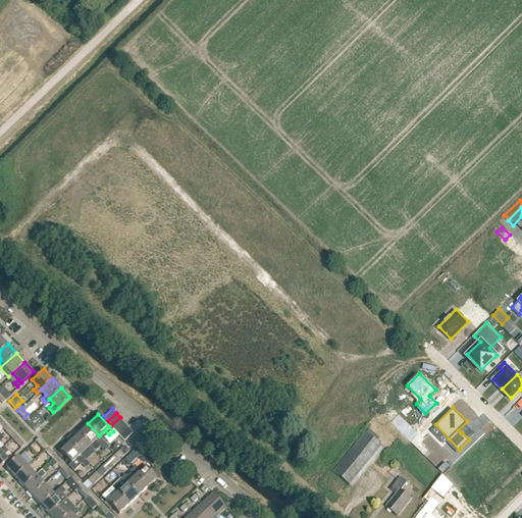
[(33,426),(36,423),(30,416),(27,419),(33,426)]
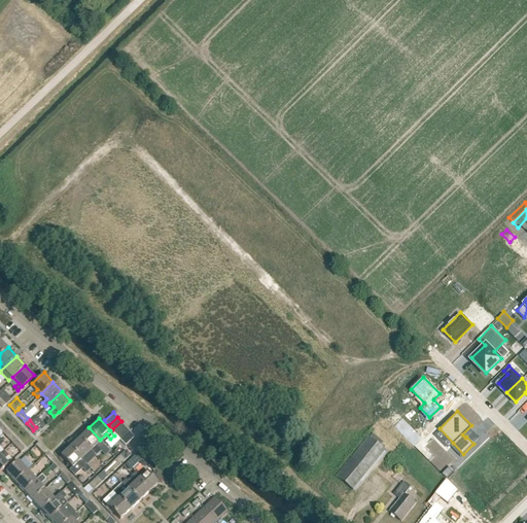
[(116,434),(126,425),(121,421),(112,429),(116,434)]
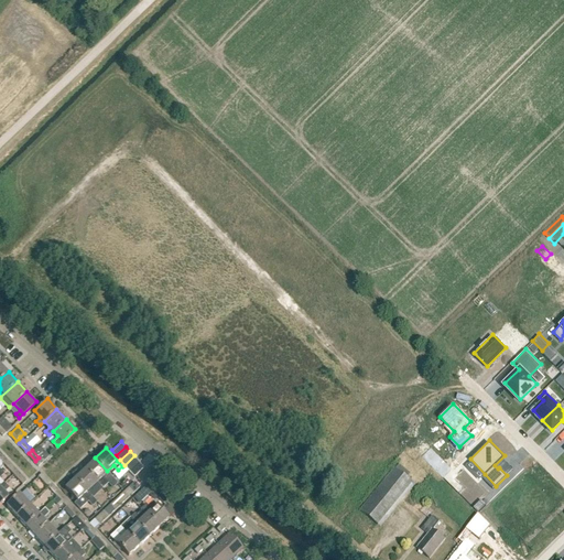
[(130,470),(139,461),(134,455),(125,465),(130,470)]
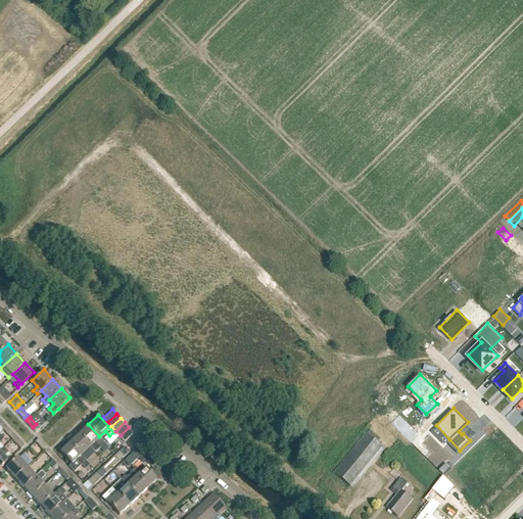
[(109,446),(99,436),(88,424),(79,432),(90,444),(96,439),(105,450),(109,446)]
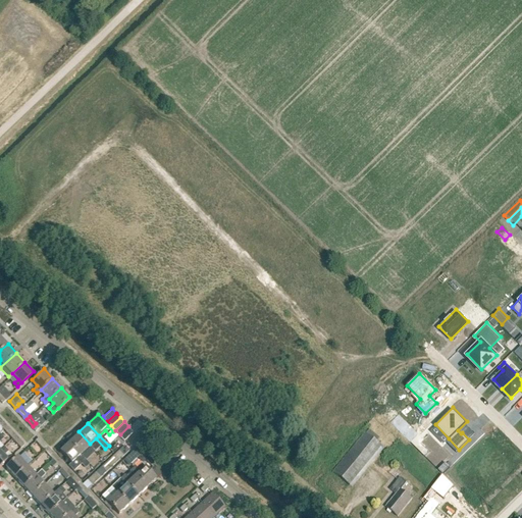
[(12,436),(15,432),(9,426),(6,429),(12,436)]
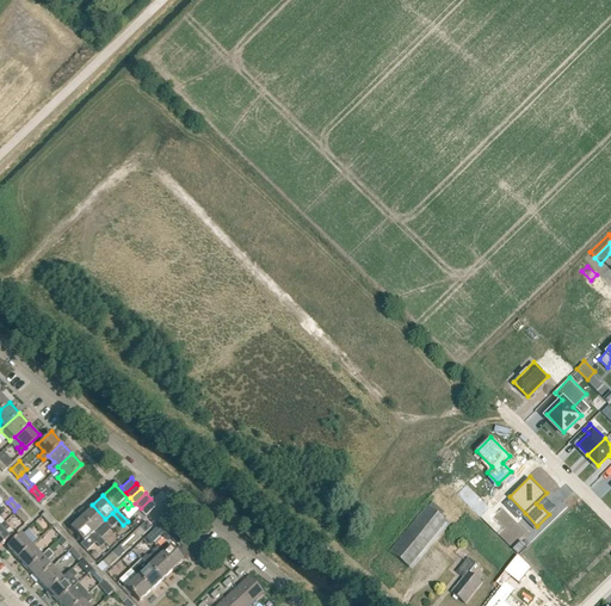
[(150,499),(141,508),(146,513),(155,504),(150,499)]
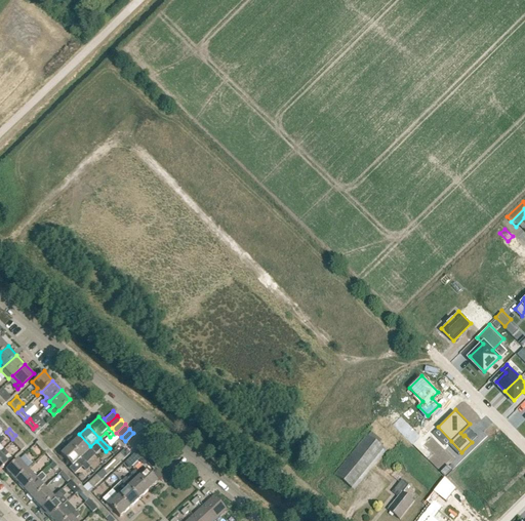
[(351,485),(382,445),(367,432),(334,472),(351,485)]
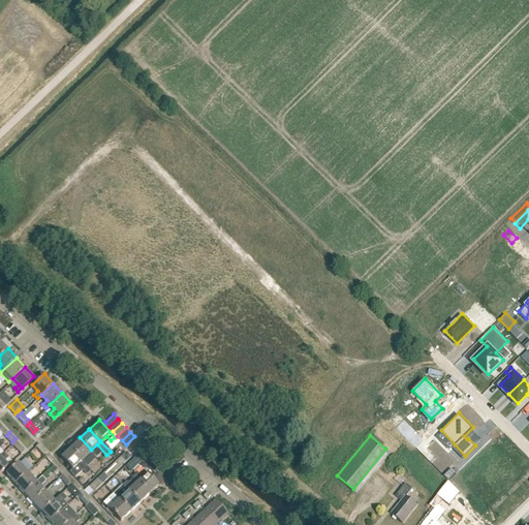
[(80,437),(70,446),(82,459),(91,450),(80,437)]
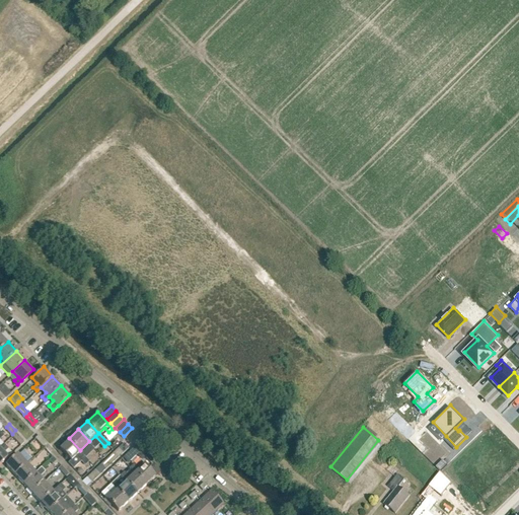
[(20,442),(24,439),(18,433),(14,436),(20,442)]
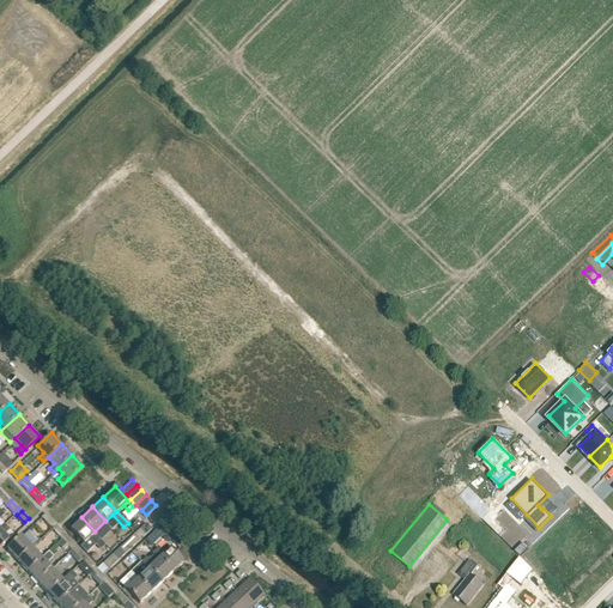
[(52,526),(56,522),(49,515),(44,518),(52,526)]
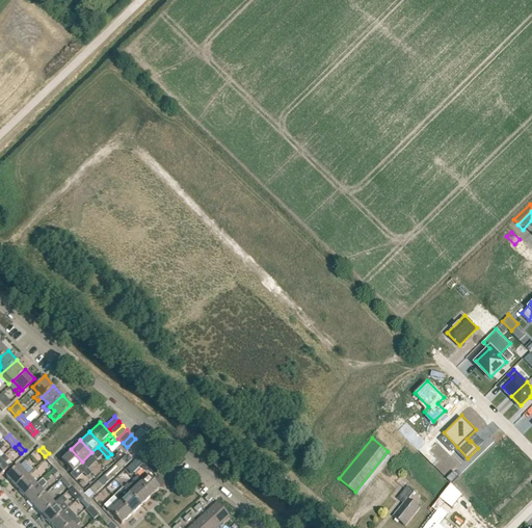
[(87,467),(82,462),(71,449),(61,457),(73,470),(79,465),(88,475),(91,471),(87,467)]
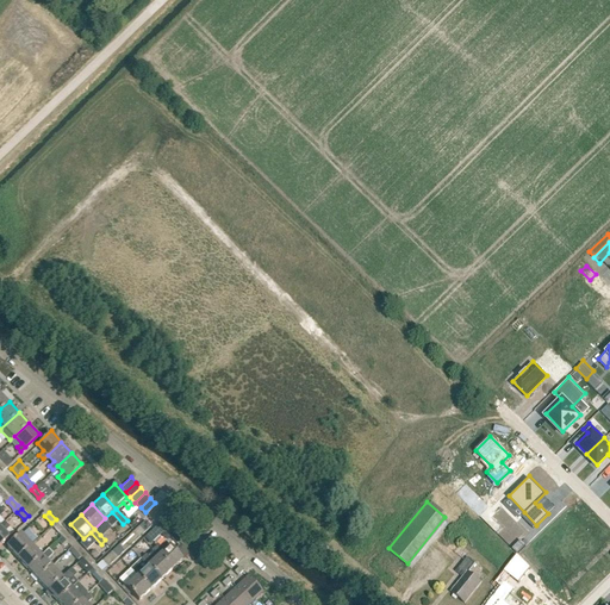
[(139,523),(145,529),(151,523),(145,517),(139,523)]
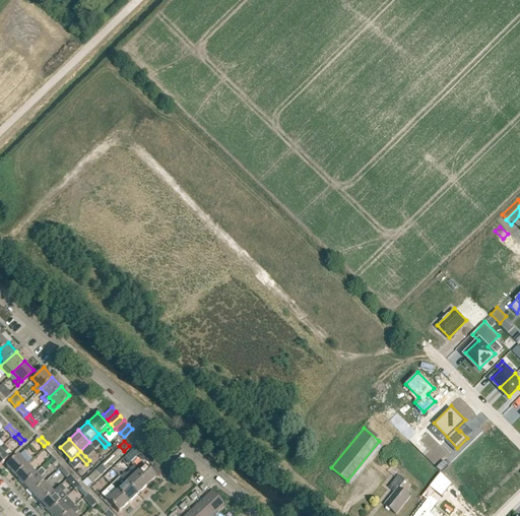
[(137,443),(124,455),(128,459),(130,457),(131,458),(135,454),(137,457),(141,454),(143,456),(147,454),(137,443)]
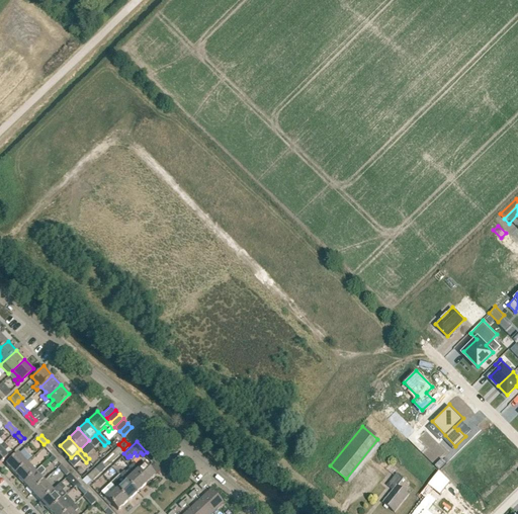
[(53,453),(56,450),(50,444),(47,447),(53,453)]
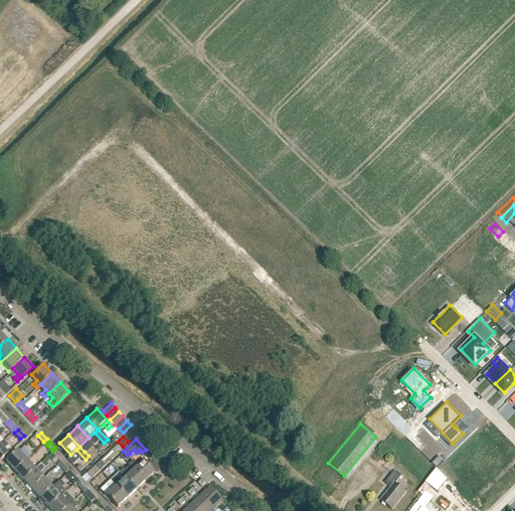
[(118,451),(123,447),(118,442),(114,446),(118,451)]
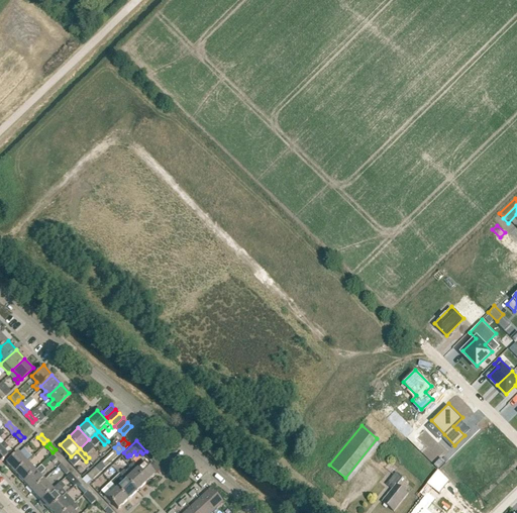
[(114,456),(118,452),(114,447),(109,451),(114,456)]
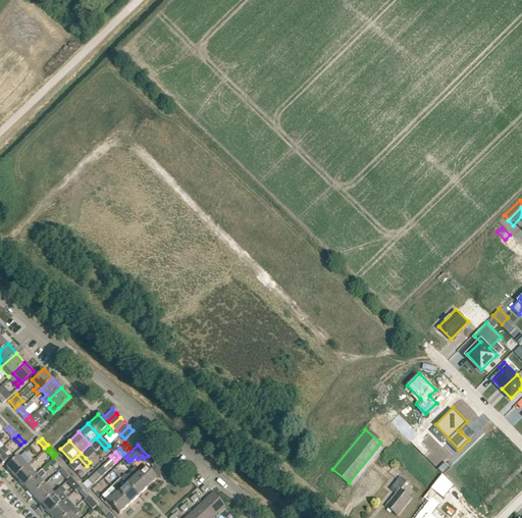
[(15,475),(27,464),(18,455),(6,466),(15,475)]
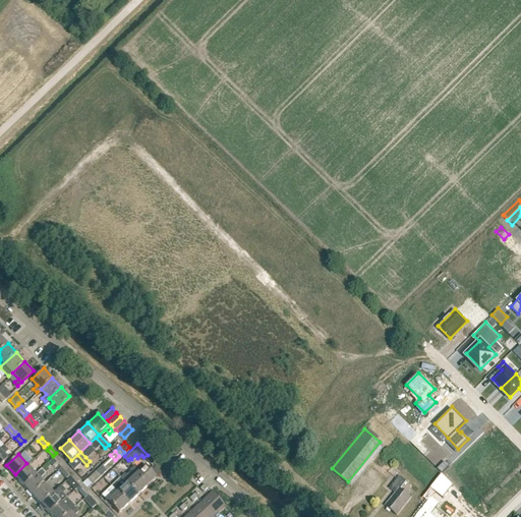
[(110,464),(115,460),(110,455),(106,459),(110,464)]
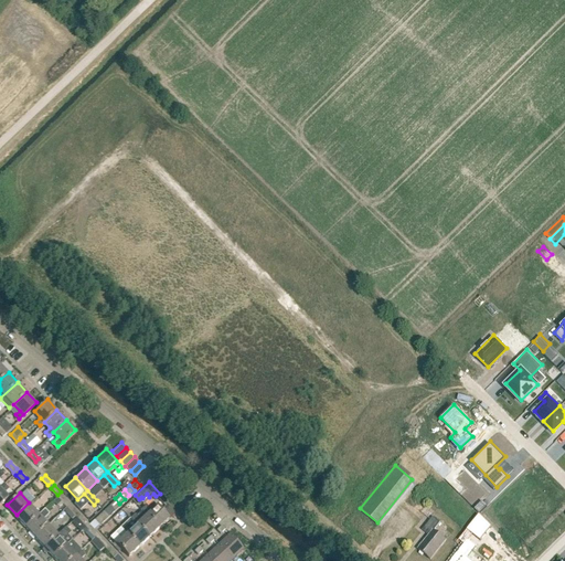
[(66,506),(71,503),(64,495),(60,498),(66,506)]
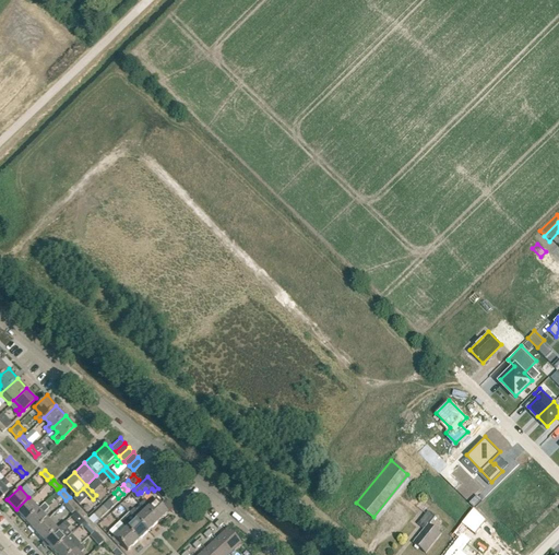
[(114,503),(118,498),(114,493),(108,498),(114,503)]
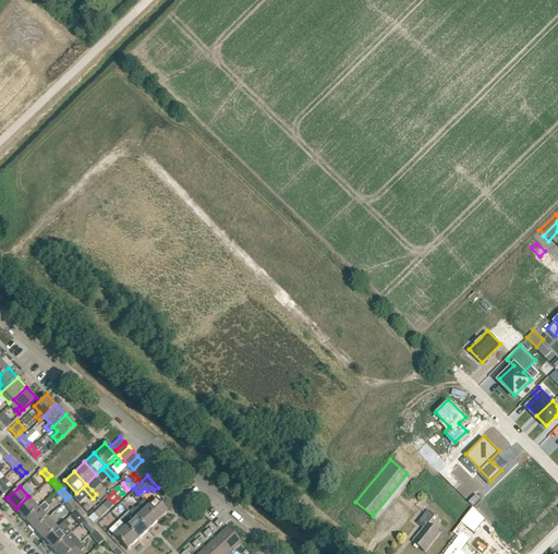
[(144,497),(140,501),(145,507),(145,506),(157,519),(167,509),(152,493),(146,498),(144,497)]
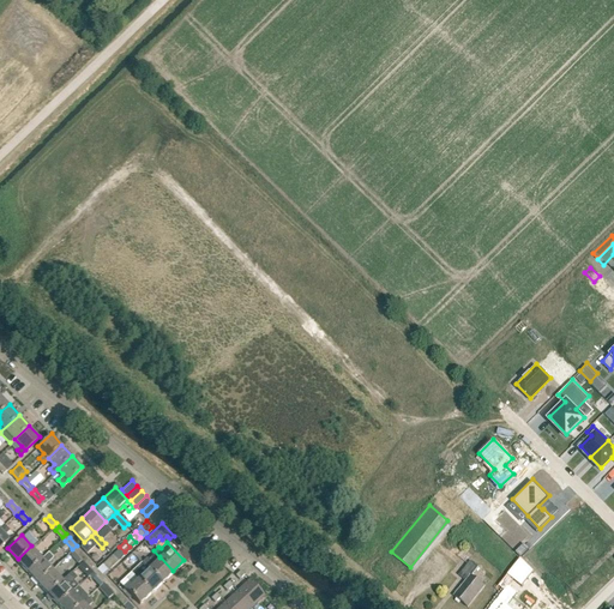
[(521,555),(529,547),(524,542),(516,549),(521,555)]
